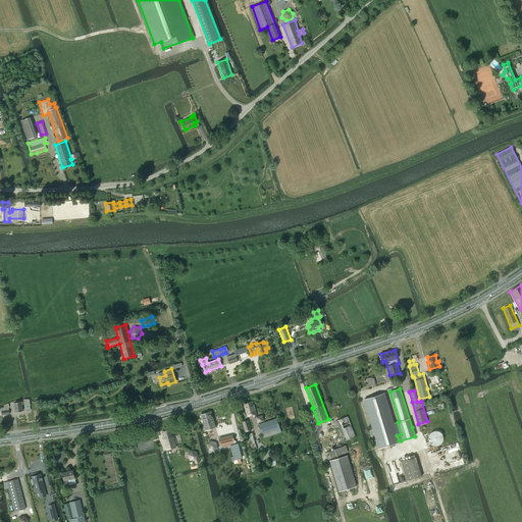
[(385,393),(363,400),(378,449),(400,441),(400,440),(399,440),(397,435),(401,434),(398,422),(395,423),(385,393)]
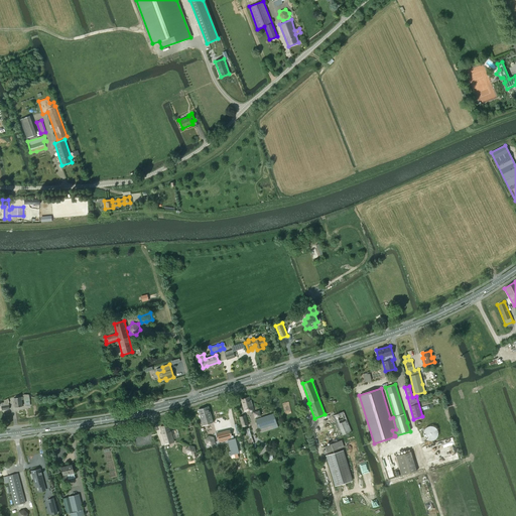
[(29,400),(28,395),(23,395),(23,396),(14,398),(15,407),(22,406),(21,400),(24,399),(25,401),(29,400)]
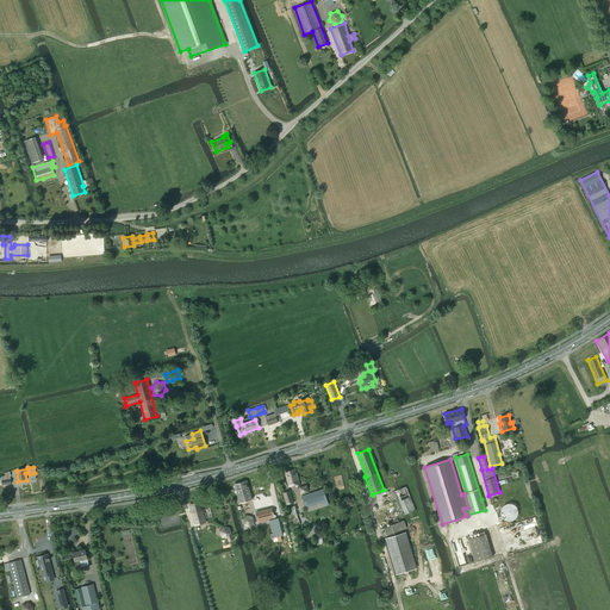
[(290,486),(299,484),(296,470),(285,472),(290,486)]
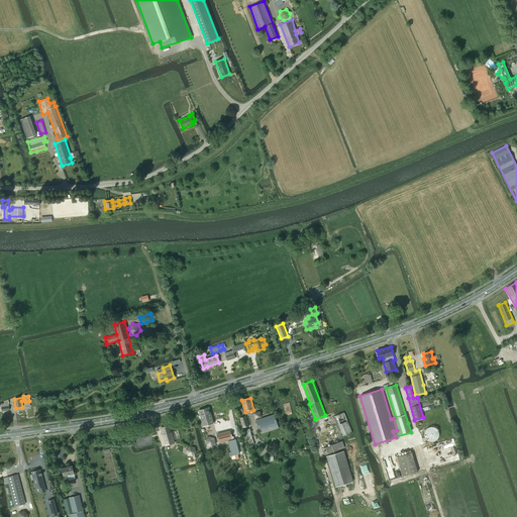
[(203,426),(213,423),(209,407),(199,410),(203,426)]
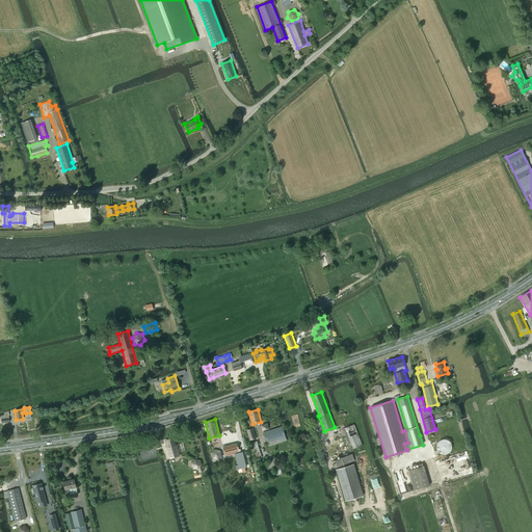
[(352,449),(363,445),(354,424),(344,428),(352,449)]
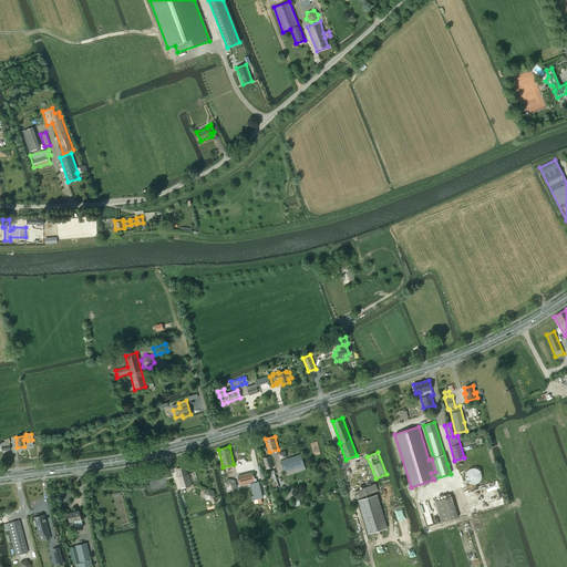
[(281,461),(285,472),(303,465),(300,455),(281,461)]
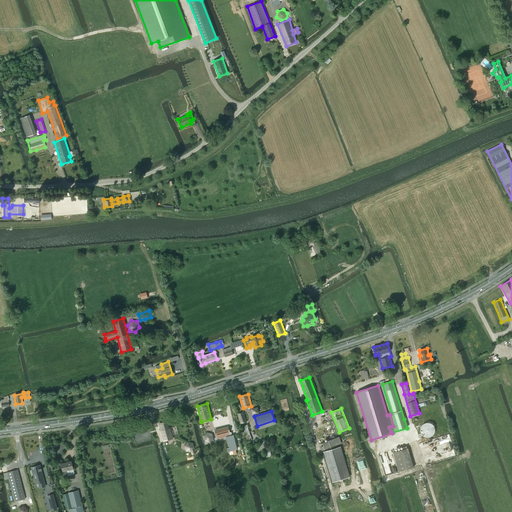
[(243,412),(238,414),(241,423),(246,421),(243,412)]
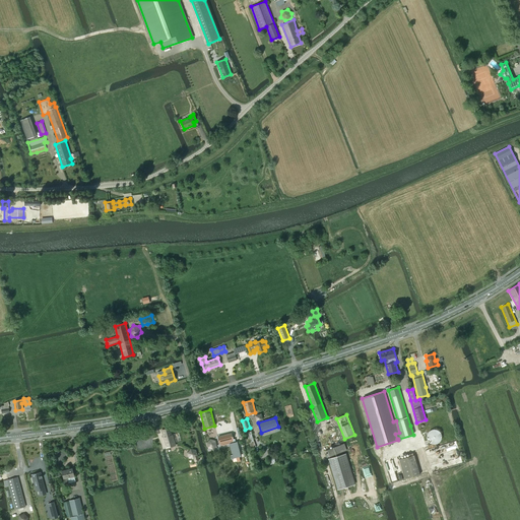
[(319,429),(322,437),(333,433),(330,425),(319,429)]
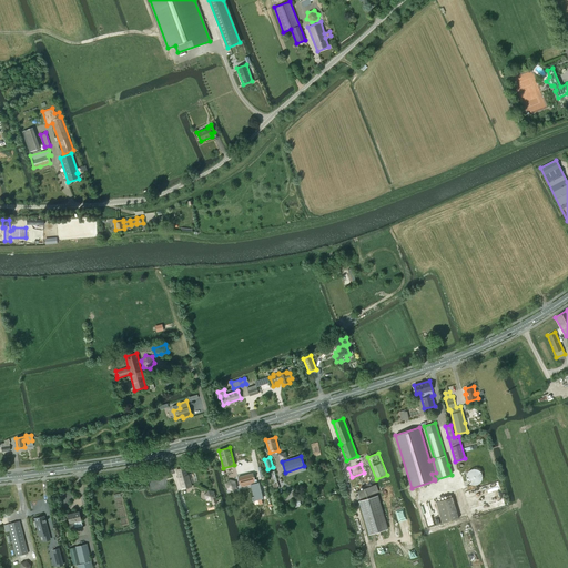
[(182,489),(192,487),(189,475),(188,475),(185,467),(176,469),(182,489)]
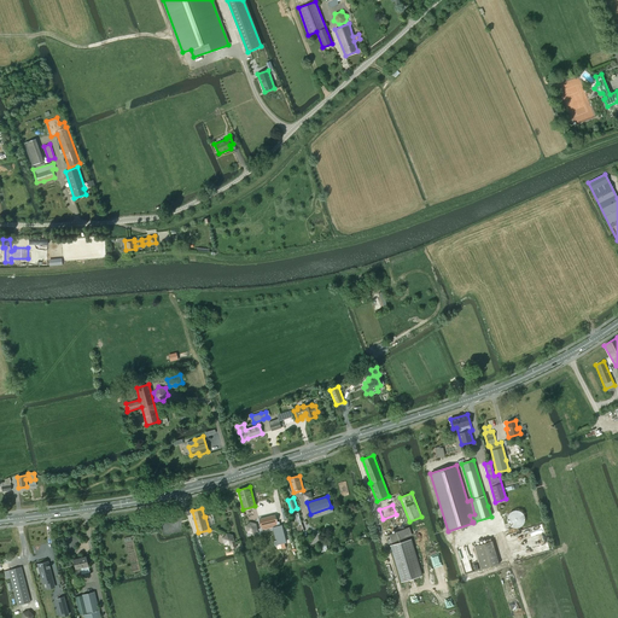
[(526,522),(526,520),(526,518),(526,517),(525,514),(524,513),(523,512),(522,511),(519,511),(518,511),(516,511),(514,511),(512,512),(511,513),(509,514),(508,516),(508,517),(507,519),(507,520),(507,523),(508,524),(509,525),(511,528),(512,529),(513,529),(516,530),(517,530),(519,529),(520,529),(523,528),(524,526),(525,525),(526,524),(526,522)]
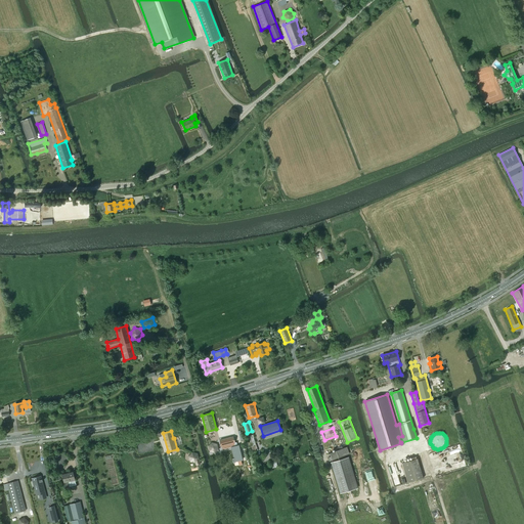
[(220,440),(222,448),(235,445),(232,437),(220,440)]
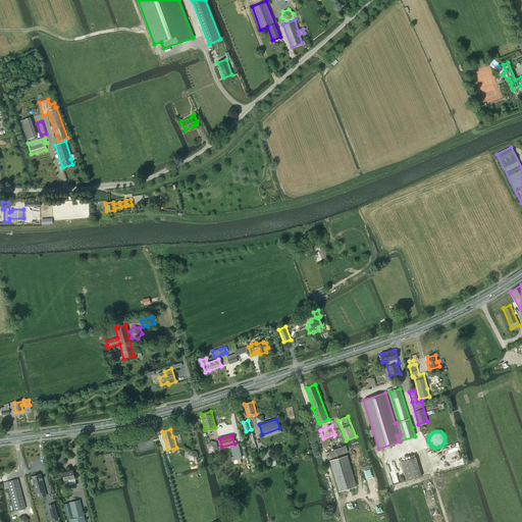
[(211,440),(207,445),(208,450),(214,451),(218,448),(216,442),(211,440)]
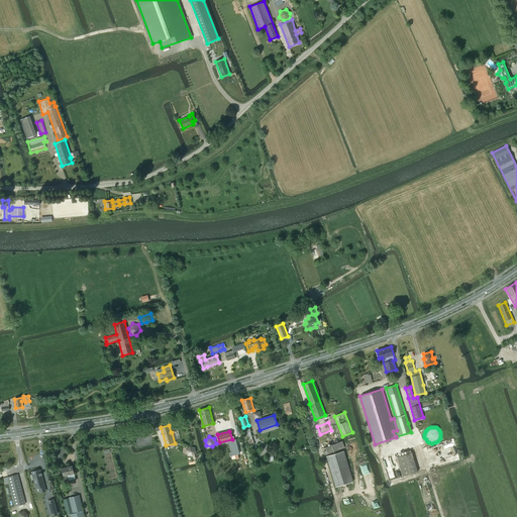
[(326,450),(324,451),(325,455),(328,454),(327,454),(344,447),(342,441),(339,442),(331,445),(325,447),(326,450)]
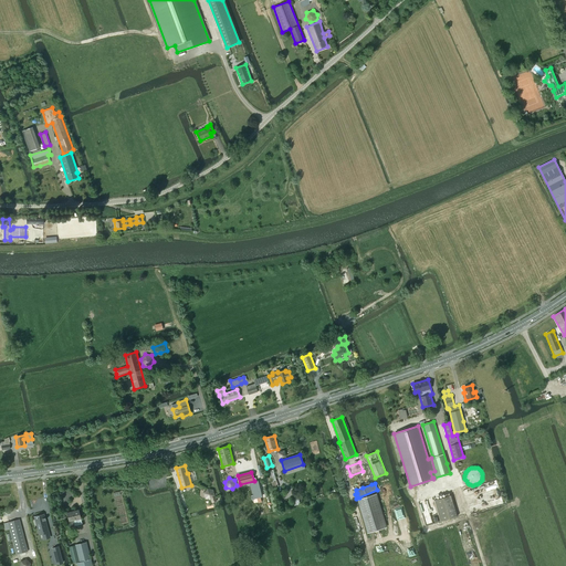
[(206,499),(211,500),(212,502),(217,501),(215,495),(212,490),(208,489),(203,493),(206,499)]
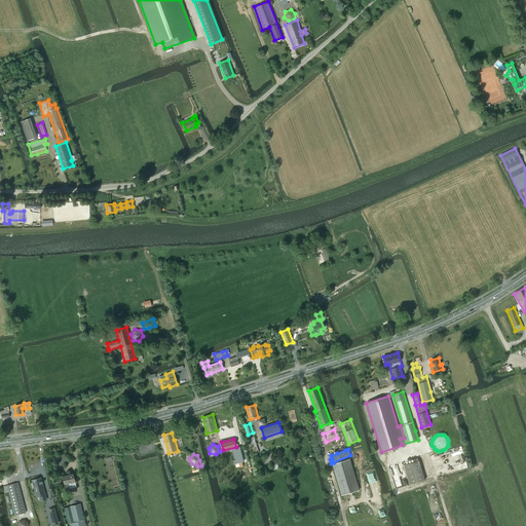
[(349,459),(333,463),(342,495),(359,490),(349,459)]
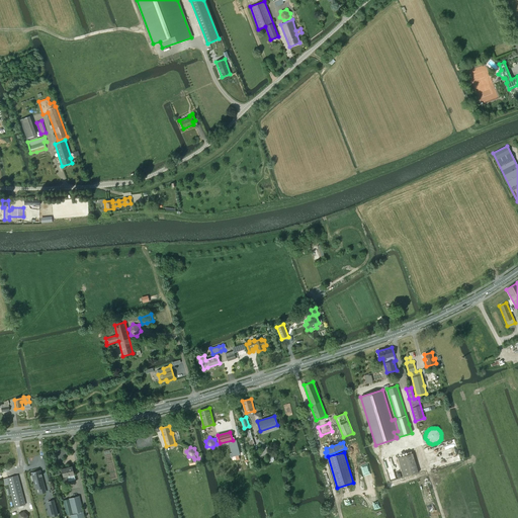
[(413,453),(398,457),(404,477),(418,472),(413,453)]
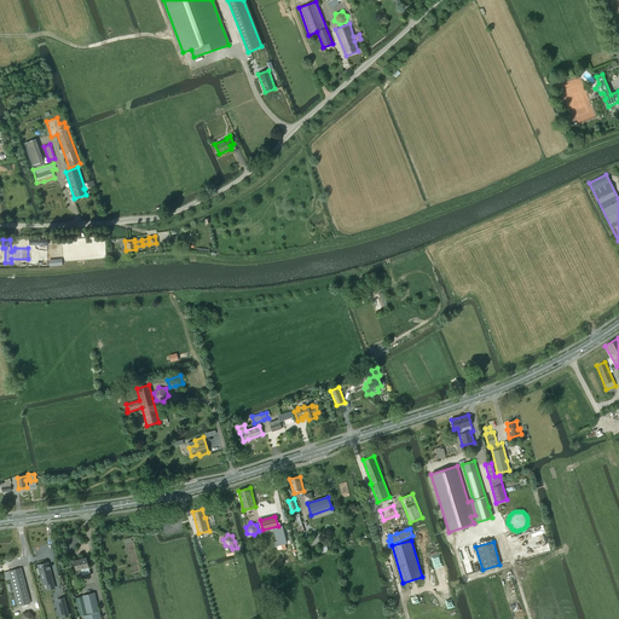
[(75,566),(77,576),(82,574),(80,568),(88,567),(86,557),(74,560),(75,566)]
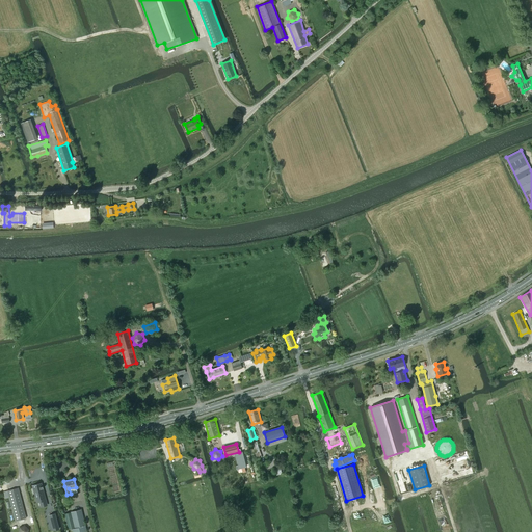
[(42,483),(31,485),(36,503),(46,501),(46,499),(43,500),(42,495),(45,494),(42,483)]
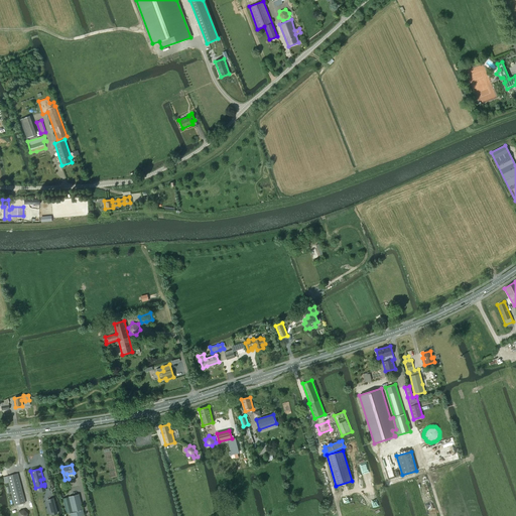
[(18,474),(7,476),(9,483),(15,505),(25,503),(18,474)]
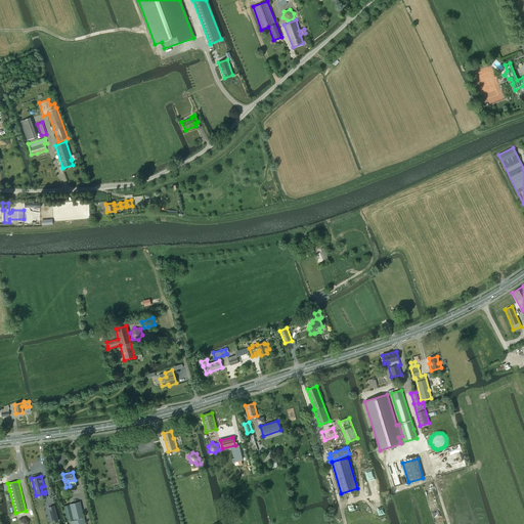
[(70,505),(74,520),(84,518),(80,501),(70,505)]
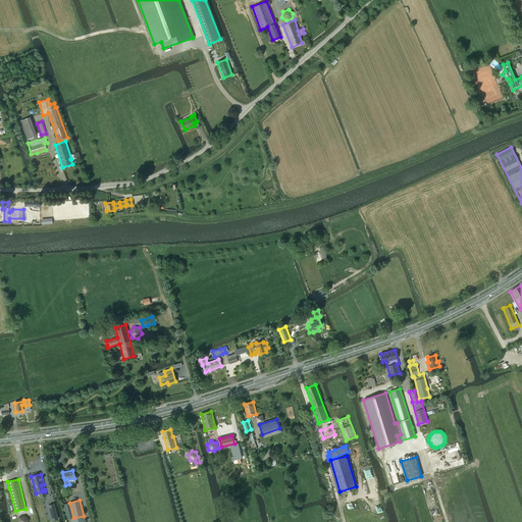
[(54,504),(48,506),(51,516),(57,515),(54,504)]
